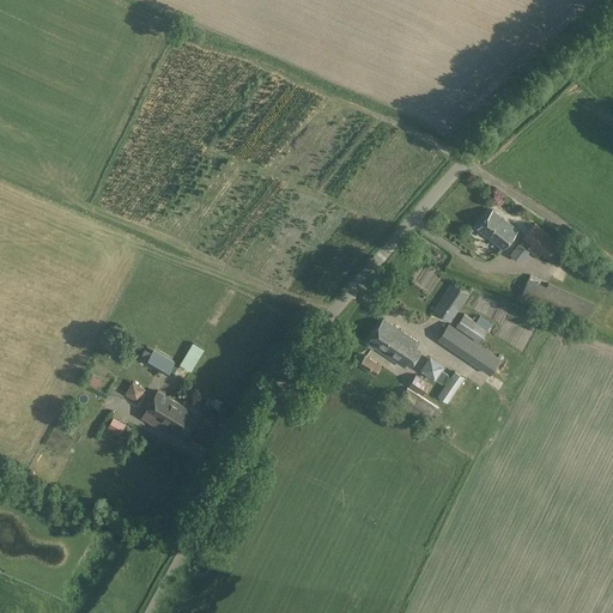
[(478,229),(502,248),(517,230),(493,210),(478,229)]
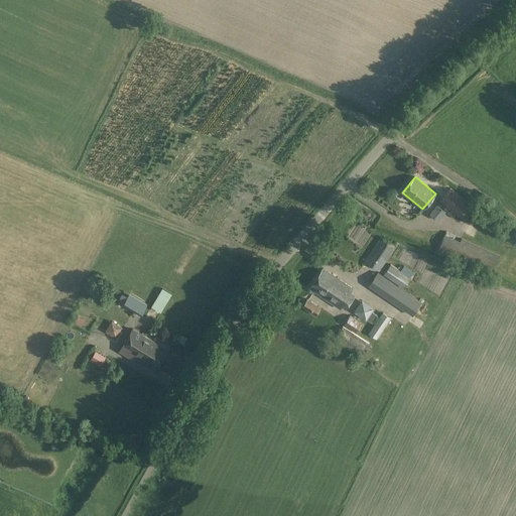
[(359,180),(359,195),(376,194),(375,179),(359,180)]
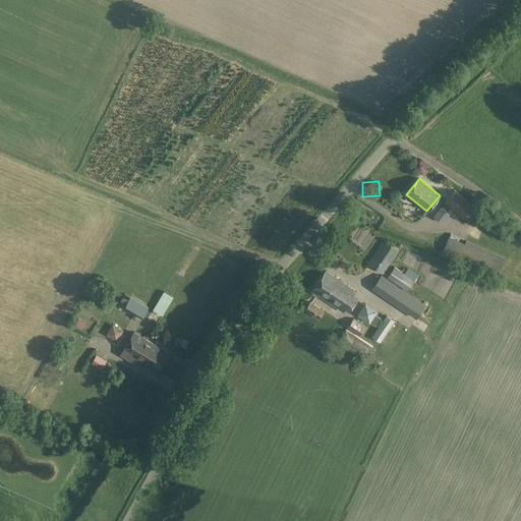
[(455,189),(444,203),(463,219),(474,205),(455,189)]
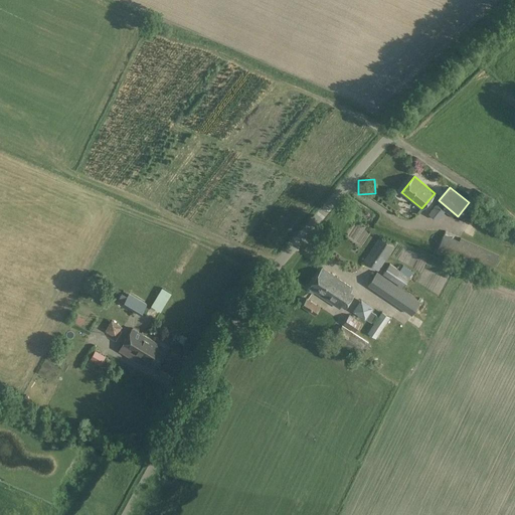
[(437,204),(428,213),(437,220),(445,210),(437,204)]
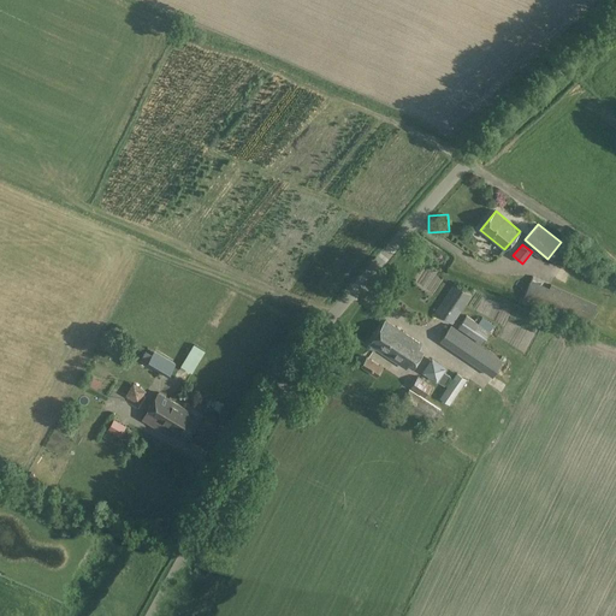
[(615,272),(612,271),(605,285),(605,286),(615,291),(615,272)]
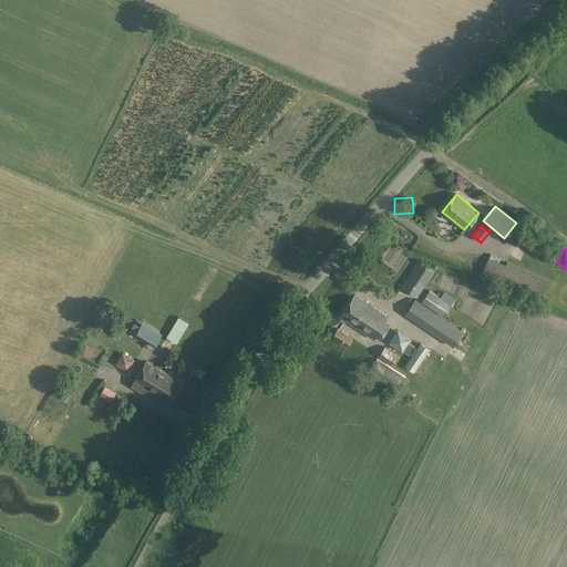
[(418,260),(400,286),(416,299),(434,271),(418,260)]
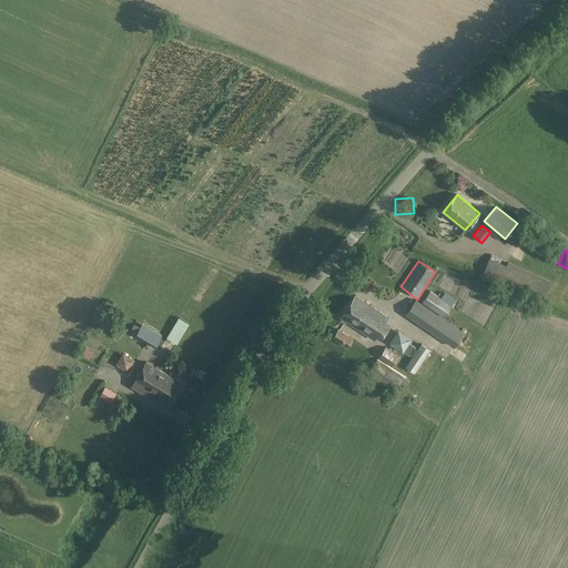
[(506,265),(499,282),(543,301),(550,282),(508,262),(506,265)]
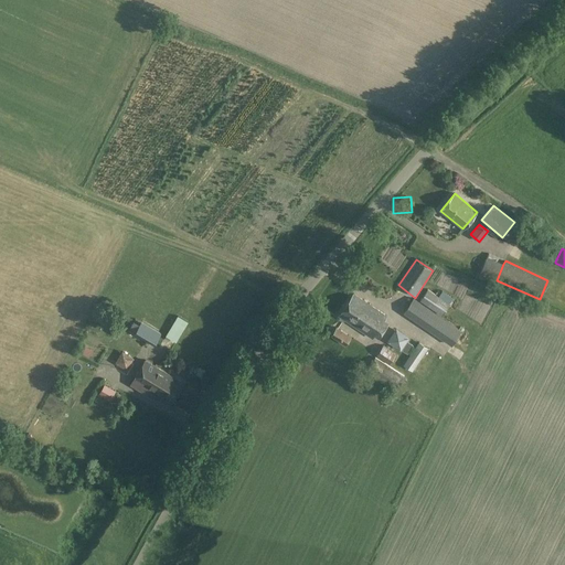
[(449,305),(440,298),(428,289),(419,301),(441,317),(449,305)]
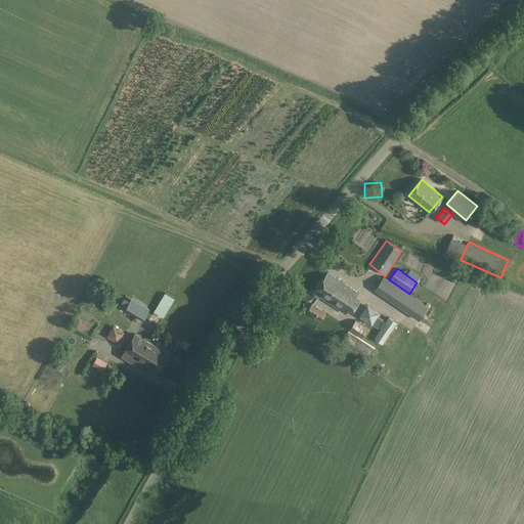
[(314,293),(345,314),(359,293),(328,272),(314,293)]
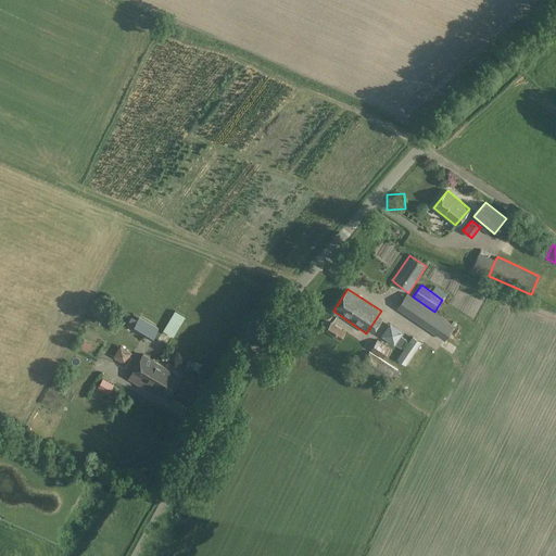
[(186,317),(175,311),(163,331),(173,337),(186,317)]
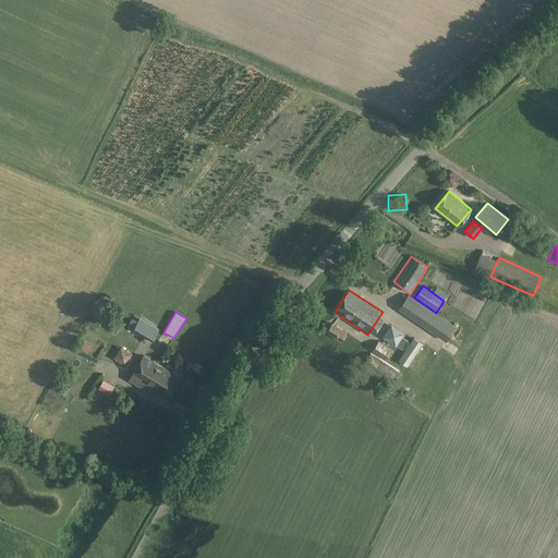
[(140,318),(133,330),(152,341),(159,329),(140,318)]
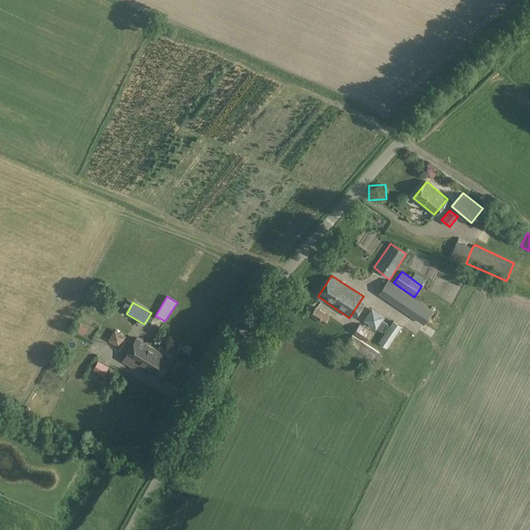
[(316,306),(310,315),(324,324),(329,316),(316,306)]
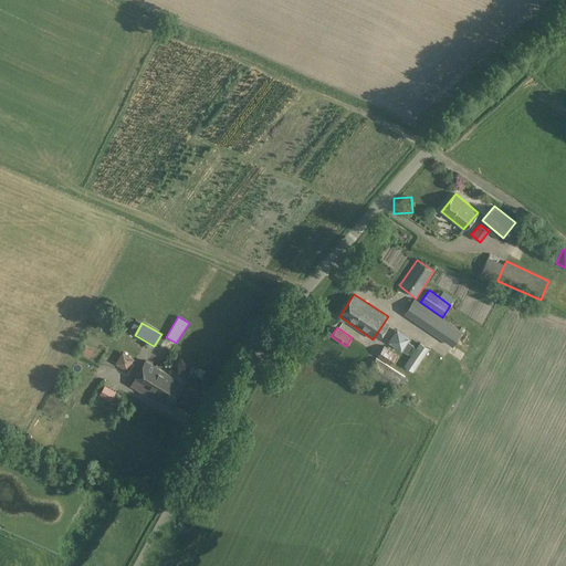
[(398,348),(407,337),(396,328),(387,341),(398,348)]
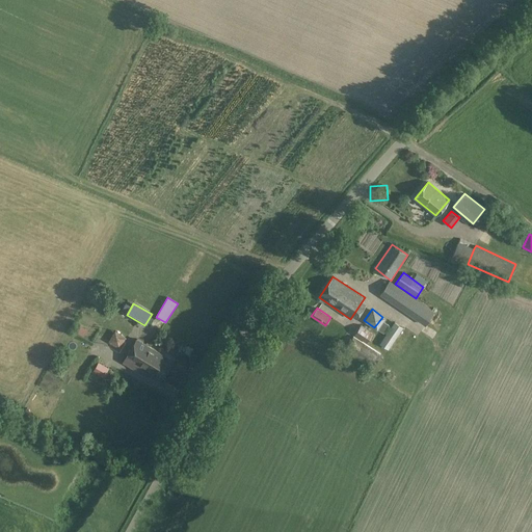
[(85,326),(90,319),(84,315),(80,322),(85,326)]
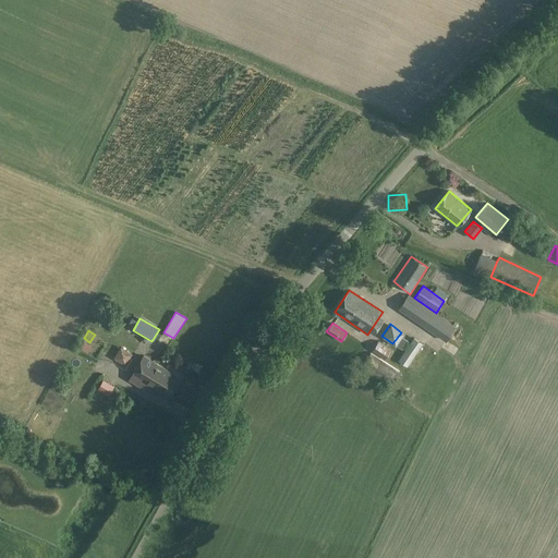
[(402,337),(397,346),(402,350),(408,341),(402,337)]
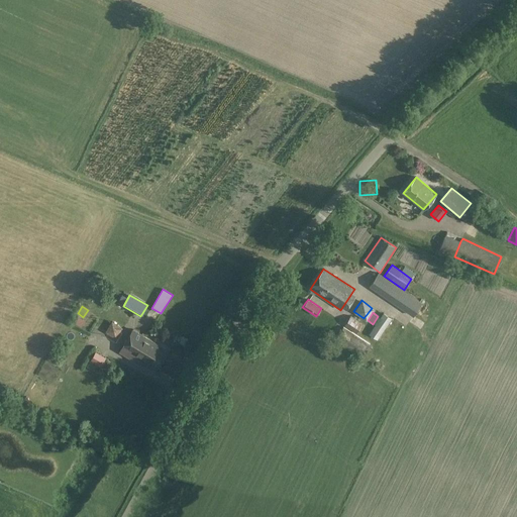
[(369,334),(377,339),(391,318),(384,313),(369,334)]
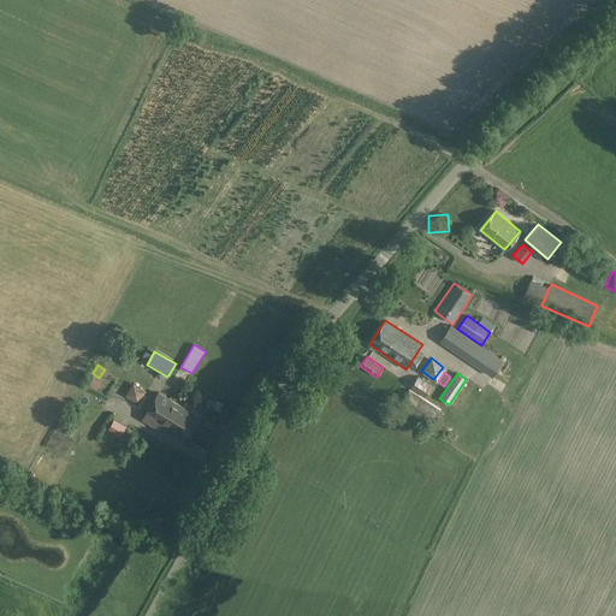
[(418,377),(410,389),(425,398),(431,386),(418,377)]
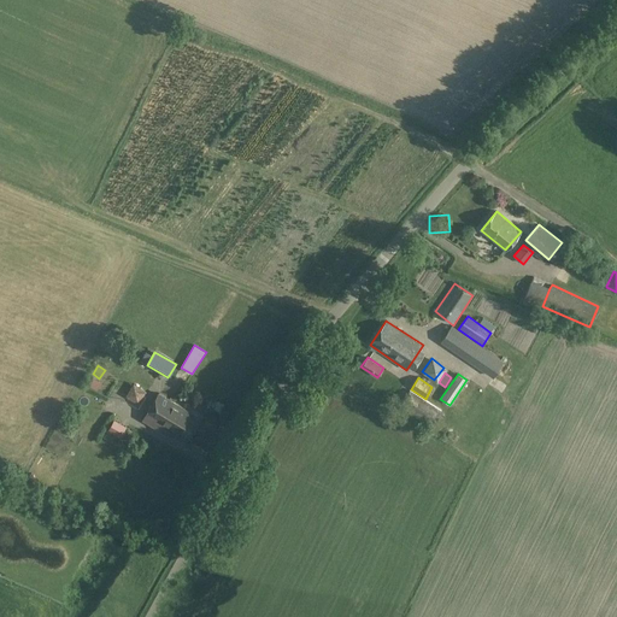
[(125,399),(141,404),(146,388),(130,383),(125,399)]
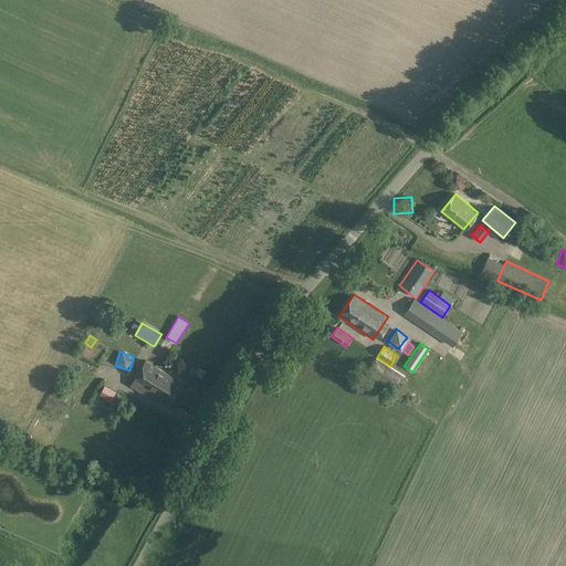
[(376,357),(366,373),(396,392),(406,377),(376,357)]
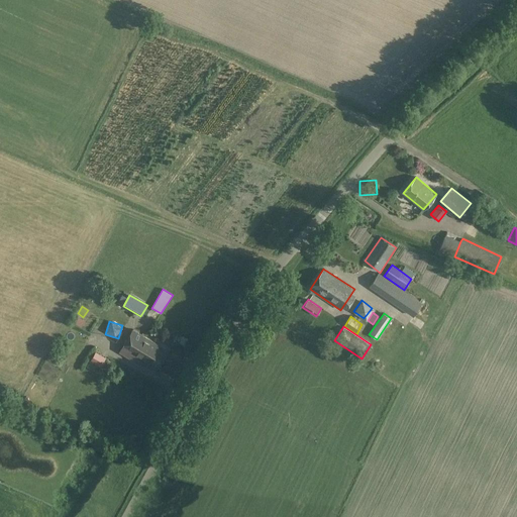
[(122,347),(158,369),(168,350),(133,329),(122,347)]
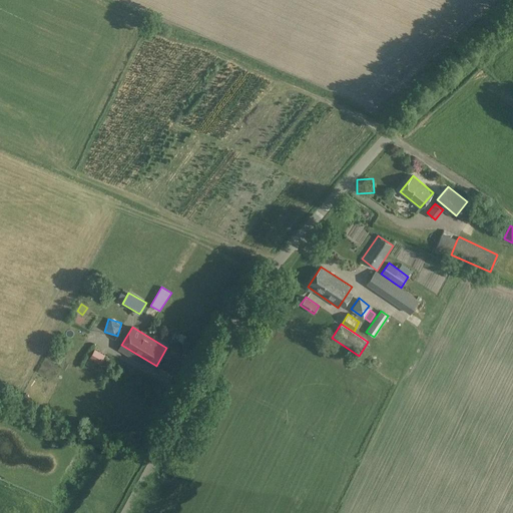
[(94,349),(92,353),(89,359),(100,365),(105,355),(94,349)]
